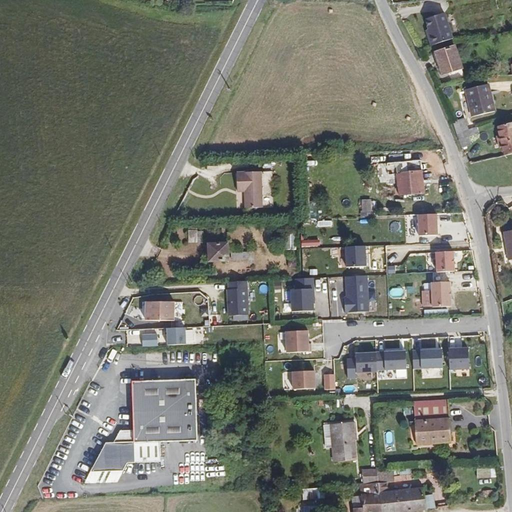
[(426,37),(424,38),(427,48),(449,39),(439,14),(420,21),(424,31),(426,37)]
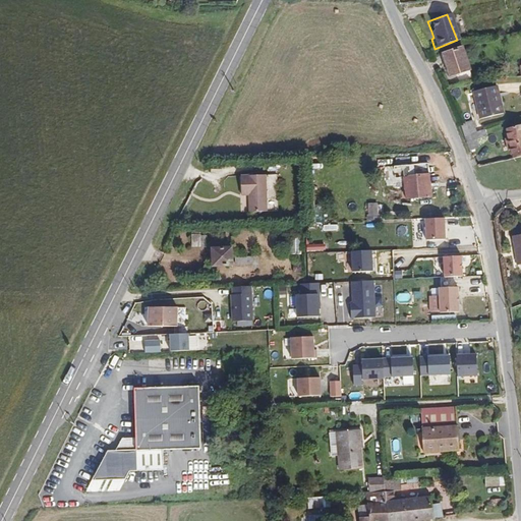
[(458,47),(440,55),(448,76),(466,69),(458,47)]
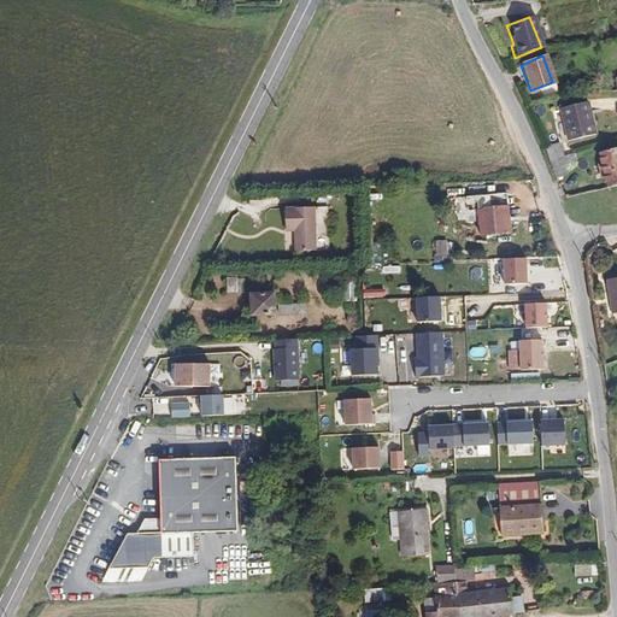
[(589,104),(563,107),(568,141),(594,139),(589,104)]
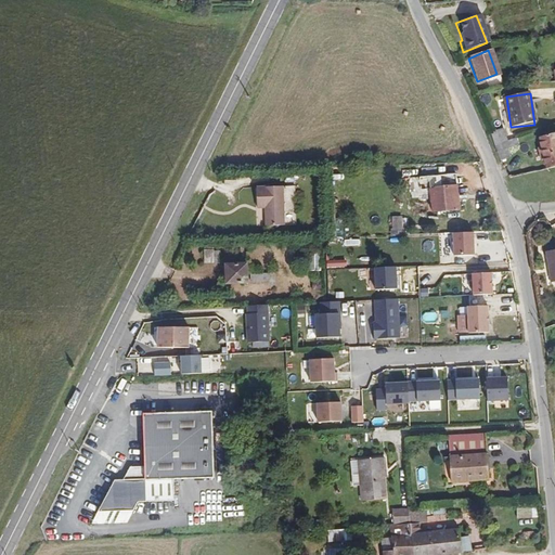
[(492,143),(506,139),(502,128),(489,132),(492,143)]
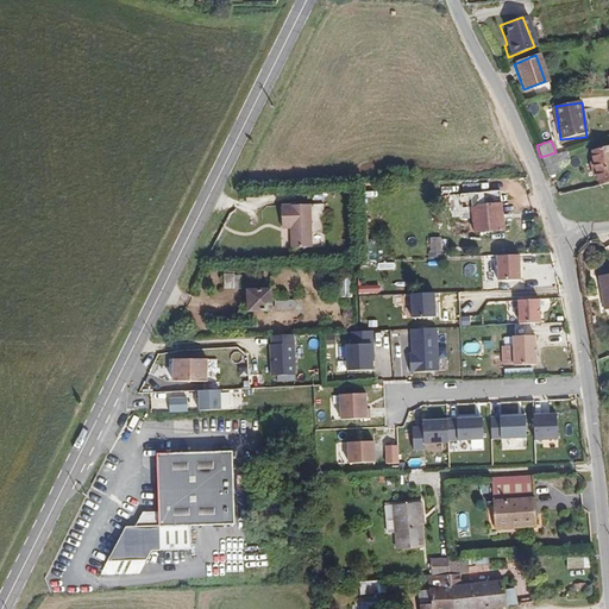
[(608,146),(592,151),(596,187),(608,183),(608,146)]
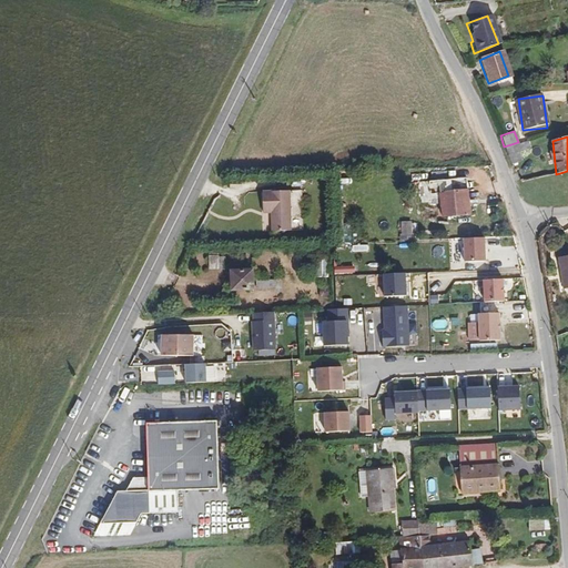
[(520,151),(518,142),(504,146),(506,158),(520,151)]
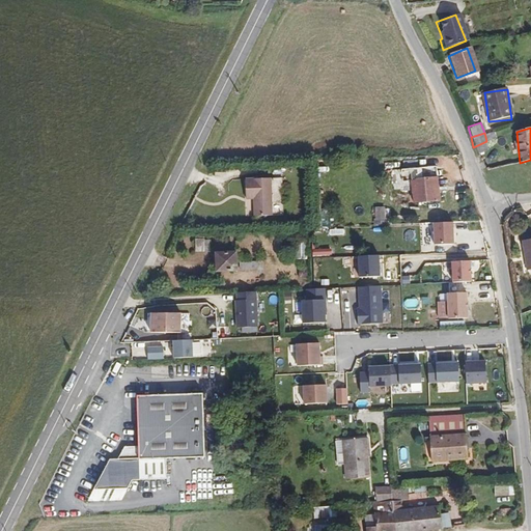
[(415,210),(441,208),(441,176),(415,176),(415,210)]
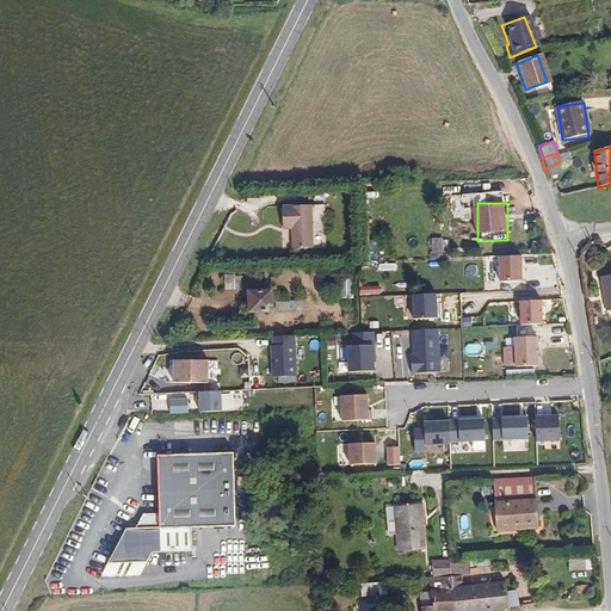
[(304,207),(277,209),(278,229),(287,229),(289,251),(307,250),(304,207)]
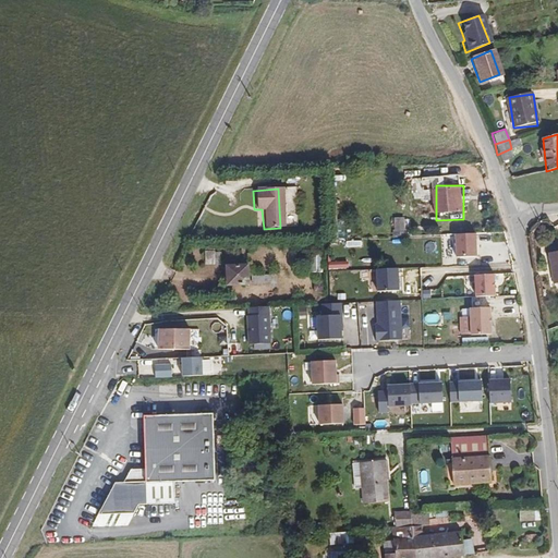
[(403,218),(393,219),(395,227),(403,227),(403,218)]
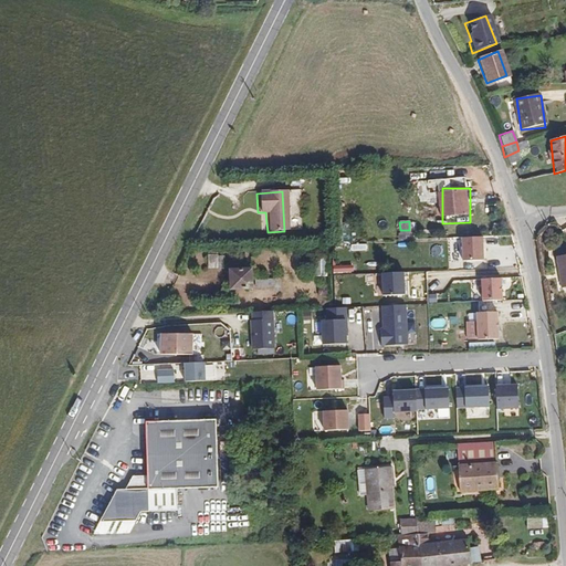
[(483,236),(462,237),(463,261),(484,260),(483,236)]
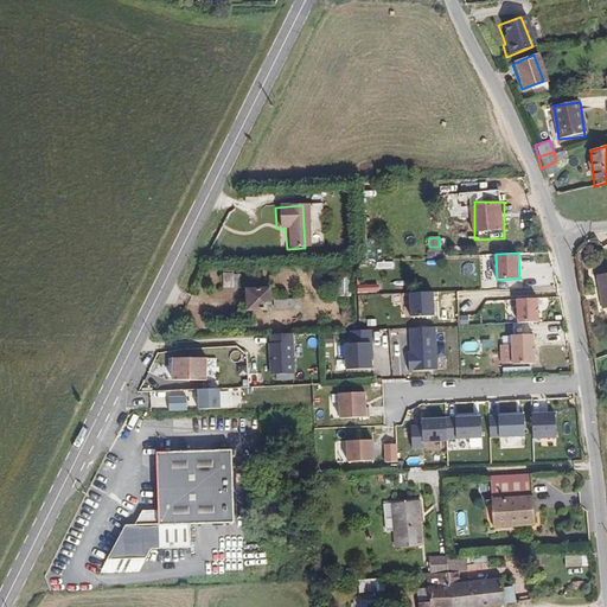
[(606,274),(592,276),(596,308),(606,306),(606,274)]
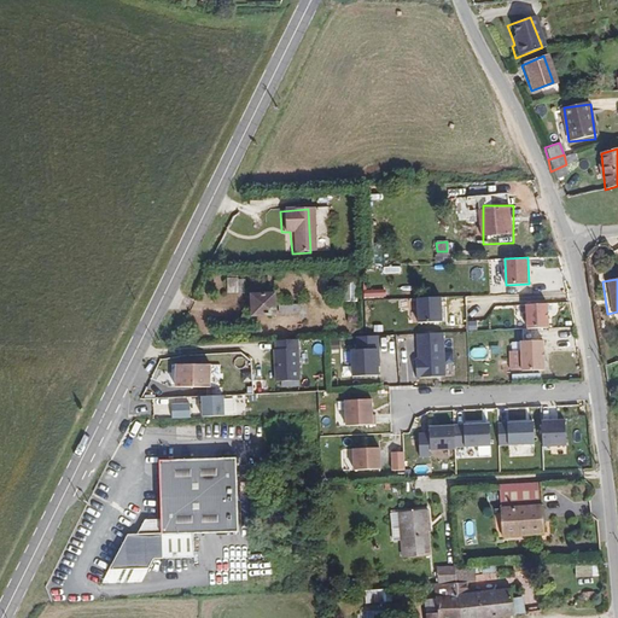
[(356,283),(344,283),(345,301),(356,301),(356,283)]
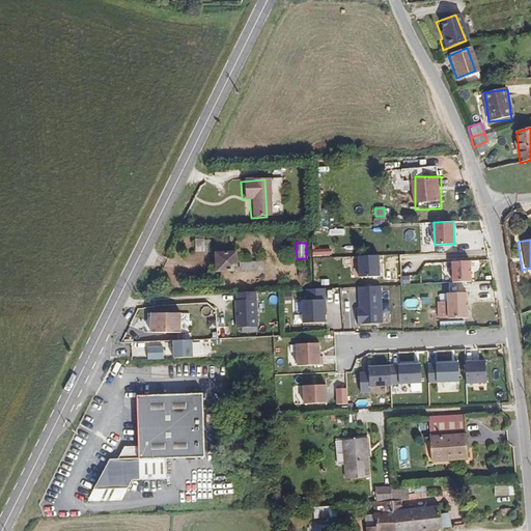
[(238,248),(213,249),(214,272),(239,271),(238,248)]
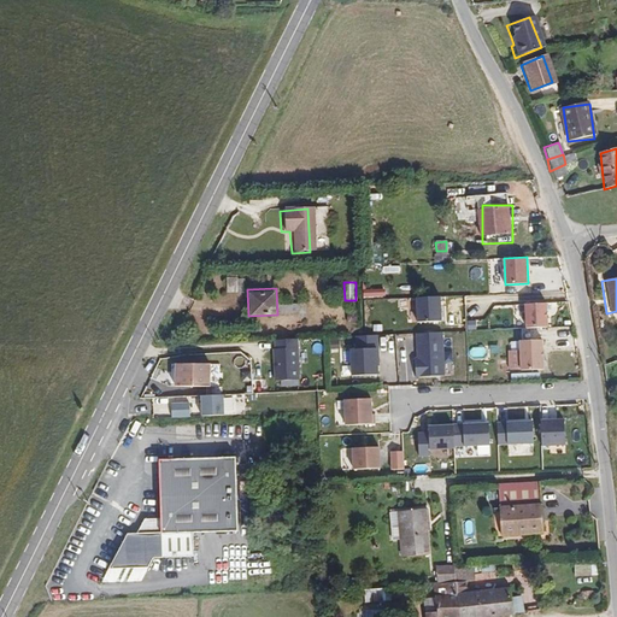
[(435,298),(411,298),(412,323),(436,322),(435,298)]
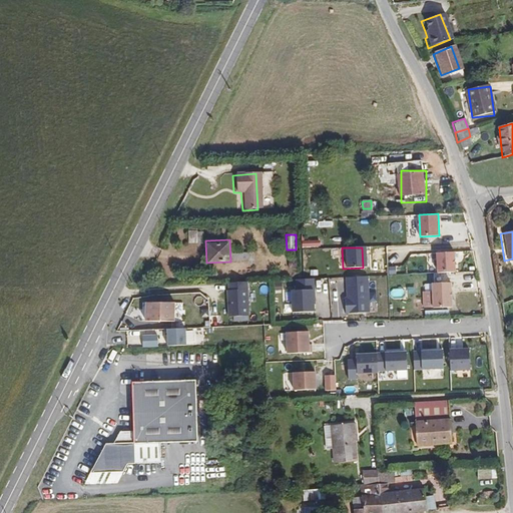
[(249,252),(232,251),(231,260),(249,261),(249,252)]
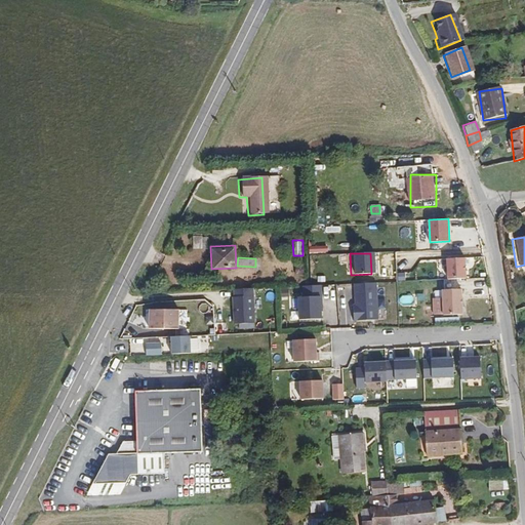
[(465,257),(446,258),(447,280),(466,279),(465,257)]
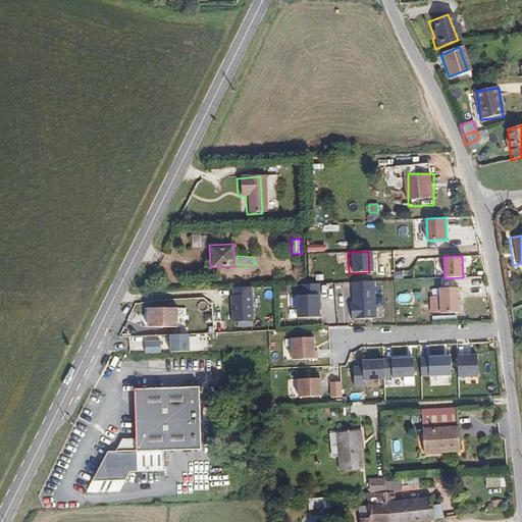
[(374,280),(351,282),(353,320),(376,319),(374,280)]
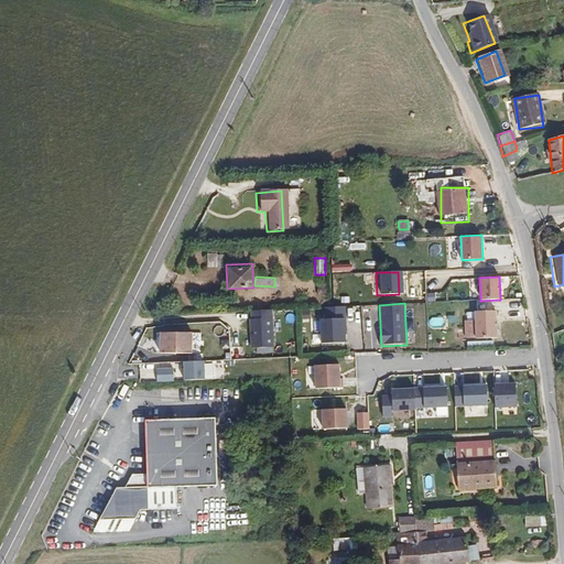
[(274,347),(272,310),(250,311),(251,349),(274,347)]
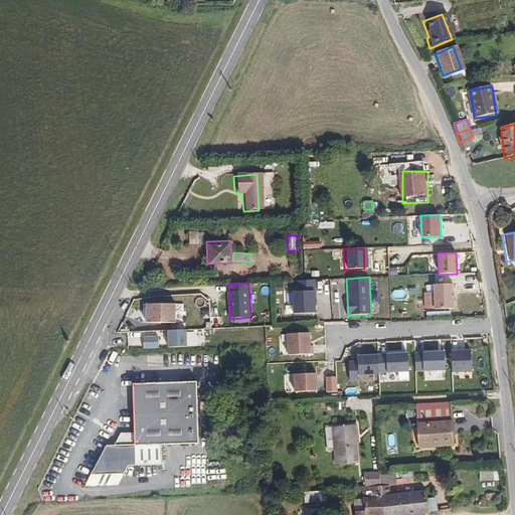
[(419,294),(420,310),(427,309),(427,310),(446,309),(445,285),(426,287),(426,294),(419,294)]
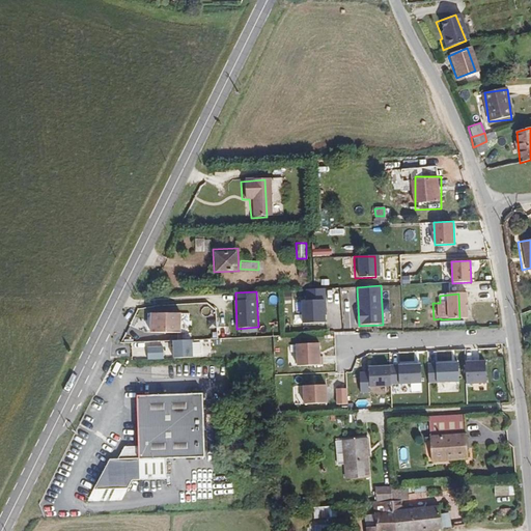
[(325,299),(301,300),(303,325),(326,323),(325,299)]
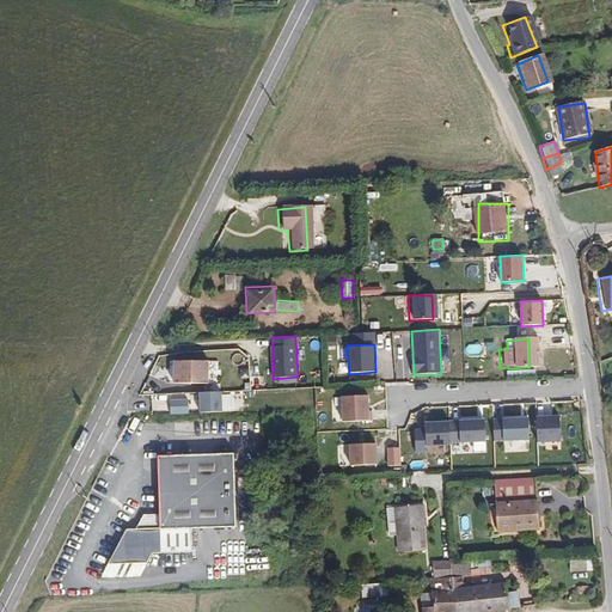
[(172,386),(209,384),(207,360),(171,361),(172,386)]
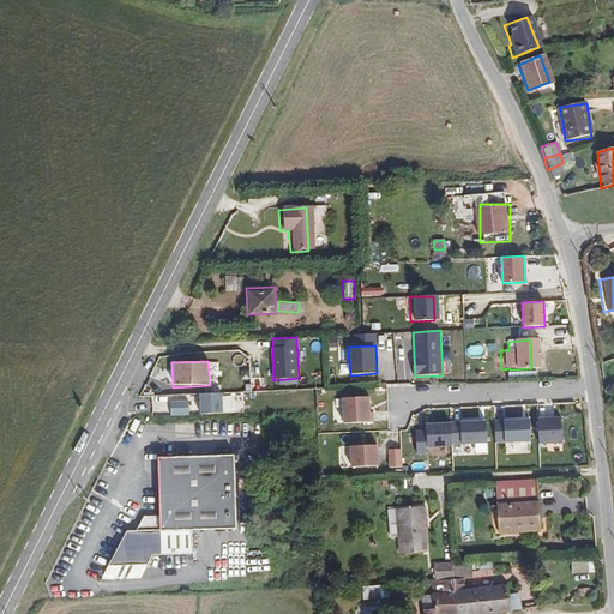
[(223,414),(222,393),(198,395),(199,415),(223,414)]
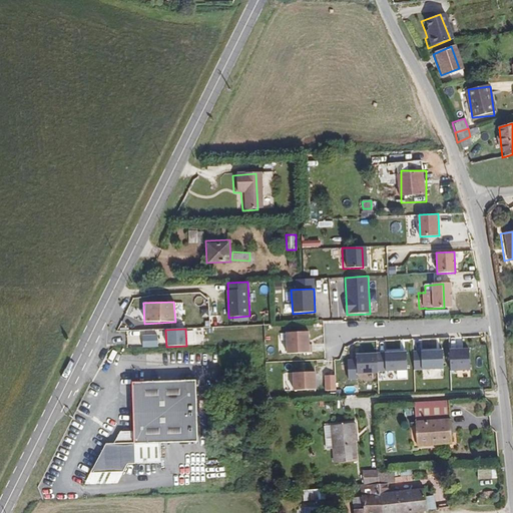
[(285,332),(286,354),(310,353),(309,331),(285,332)]
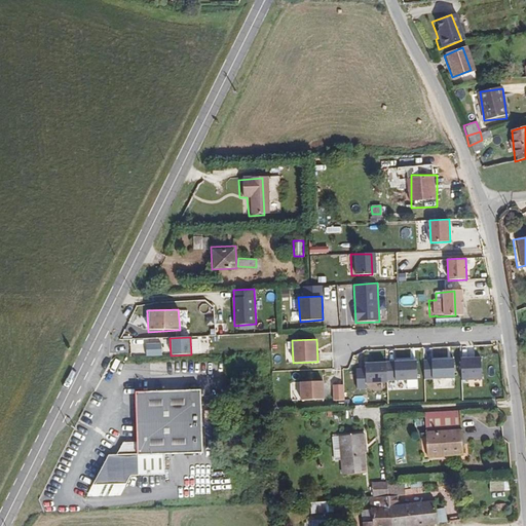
[(454,377),(453,357),(430,359),(431,378),(454,377)]
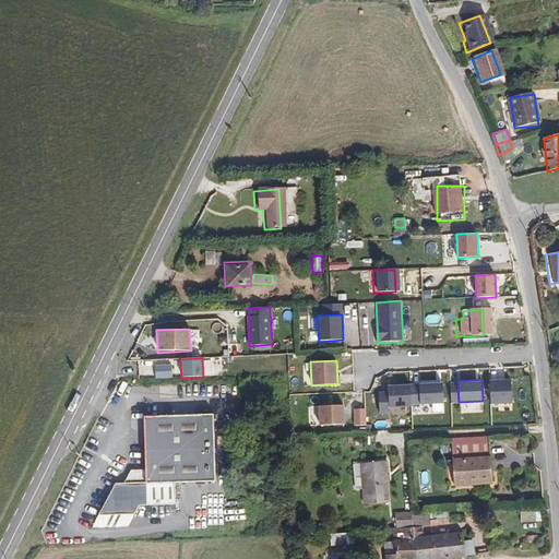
[(511,379),(490,379),(491,404),(512,403),(511,379)]
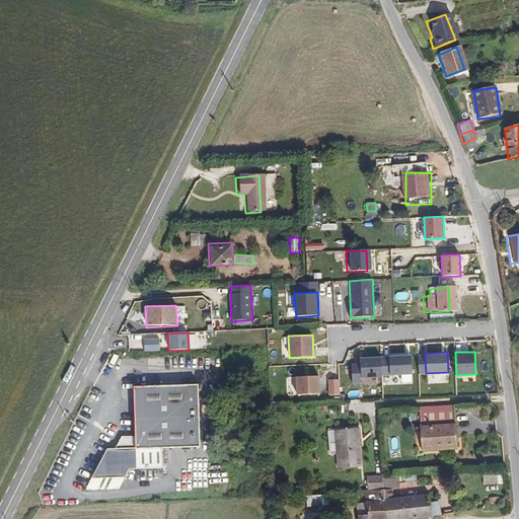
[(360,377),(390,375),(389,356),(389,355),(359,357),(360,377)]
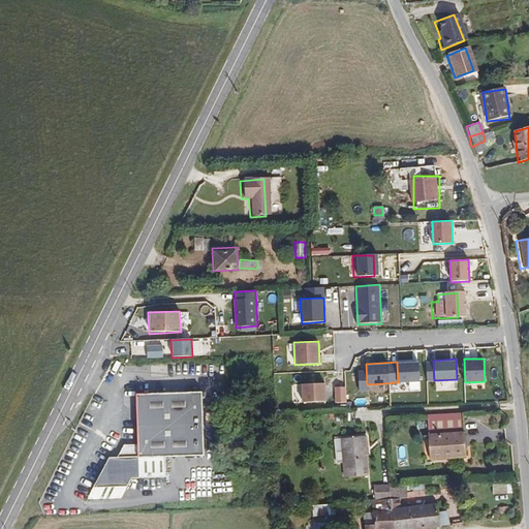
[(421,381),(419,362),(397,363),(398,382),(421,381)]
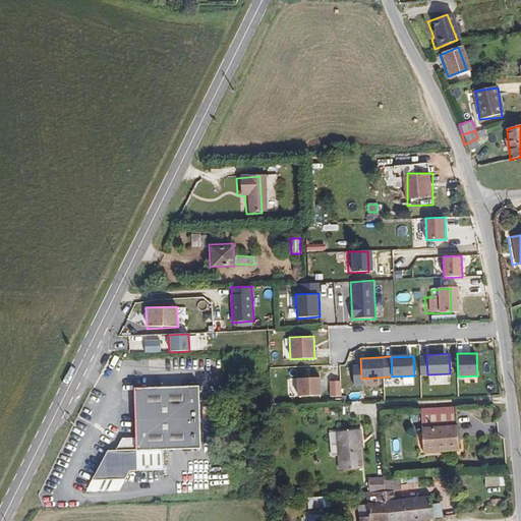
[(430,384),(451,384),(451,374),(430,374),(430,384)]
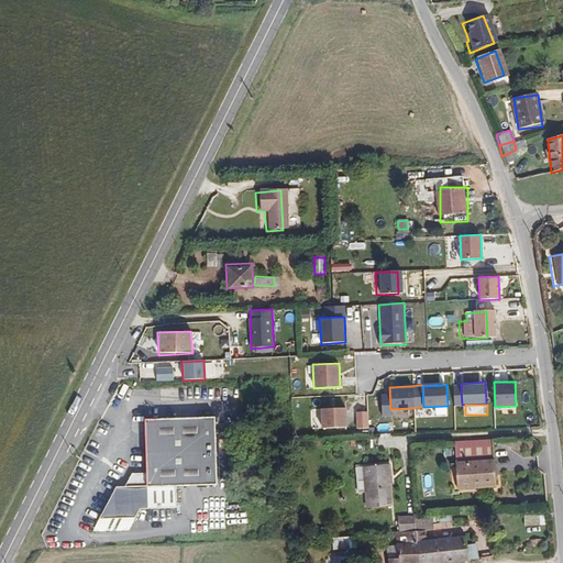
[(348,429),(346,407),(320,408),(321,430),(348,429)]
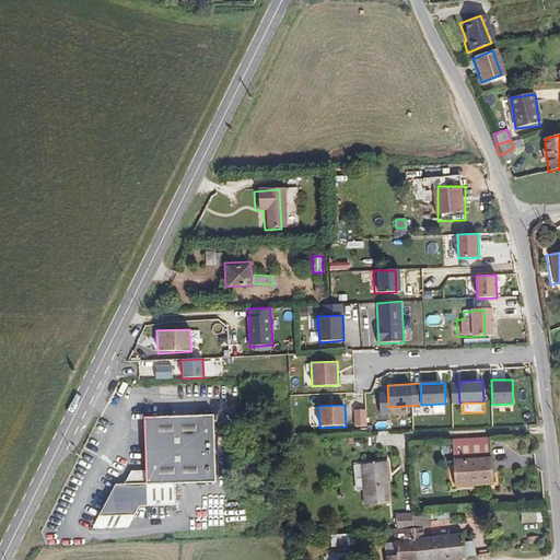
[(356,426),(368,426),(368,409),(356,409),(356,426)]
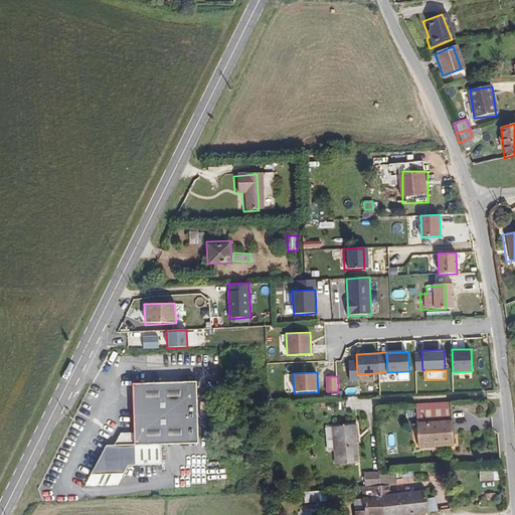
[(196,380),(131,382),(134,433),(119,436),(114,445),(107,446),(86,486),(118,484),(129,466),(161,464),(161,445),(197,442),(196,380)]
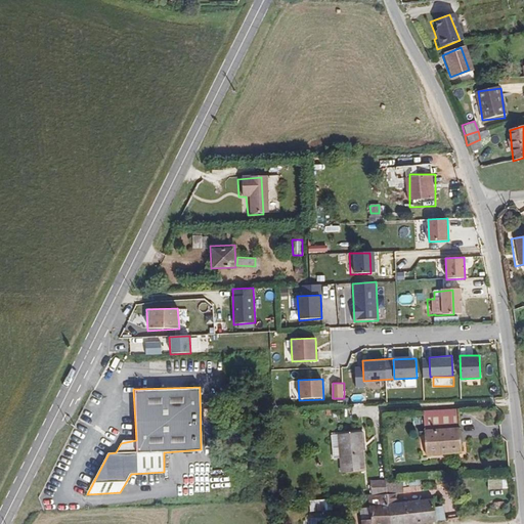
[(460,452),(457,405),(423,407),(425,454),(460,452)]
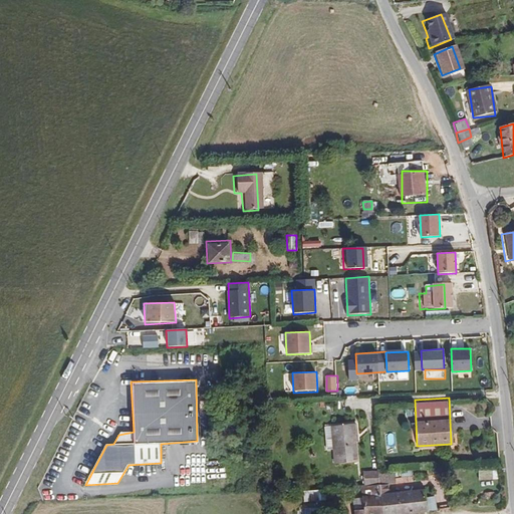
[(355,434),(357,434),(356,424),(333,426),(336,463),(356,462),(355,442),(355,434)]
